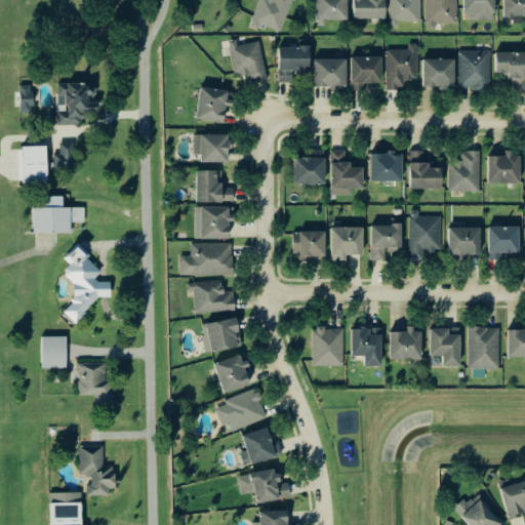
[(259,0),(251,28),(259,30),(260,26),(282,33),(292,0),(259,0)]
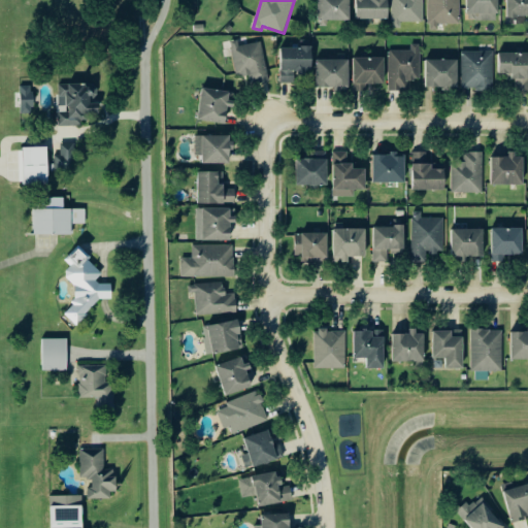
[(351,22),(351,0),(319,0),(319,22),(351,22)]
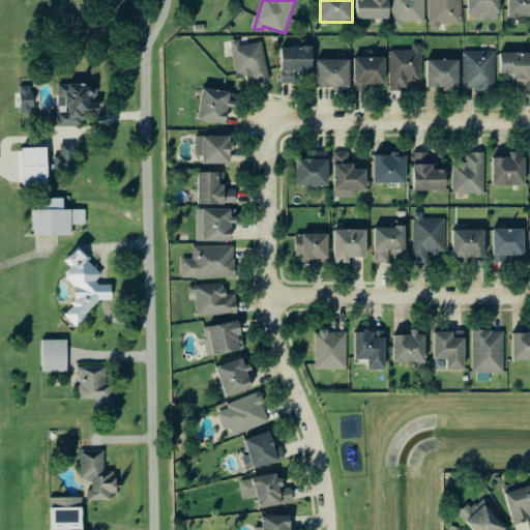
[(390,20),(389,0),(358,0),(359,21),(390,20)]
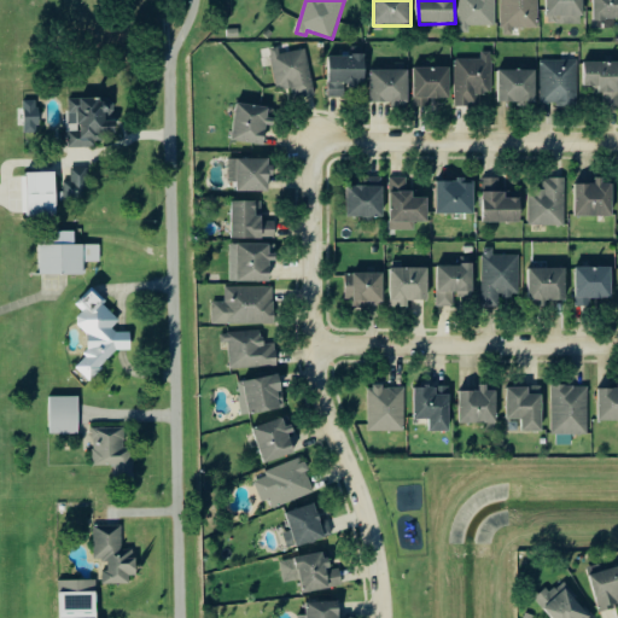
[(496,0),(456,0),(458,28),(497,28),(496,0)]
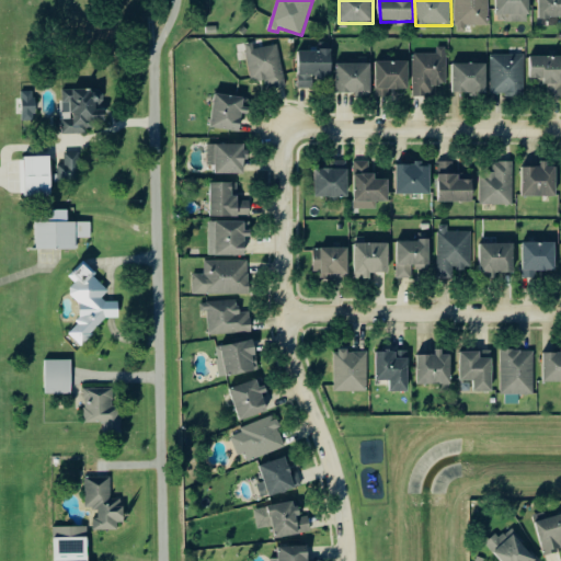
[(455,0),(456,33),(467,32),(467,26),(490,26),(489,0),(455,0)]
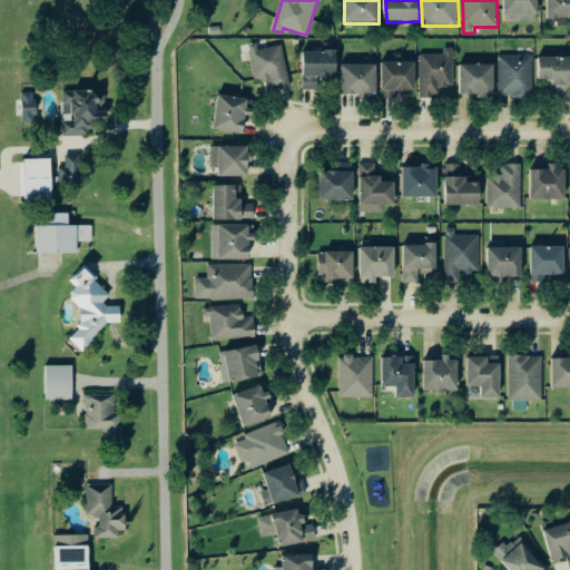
[(504,0),(504,22),(539,23),(539,0),(504,0)]
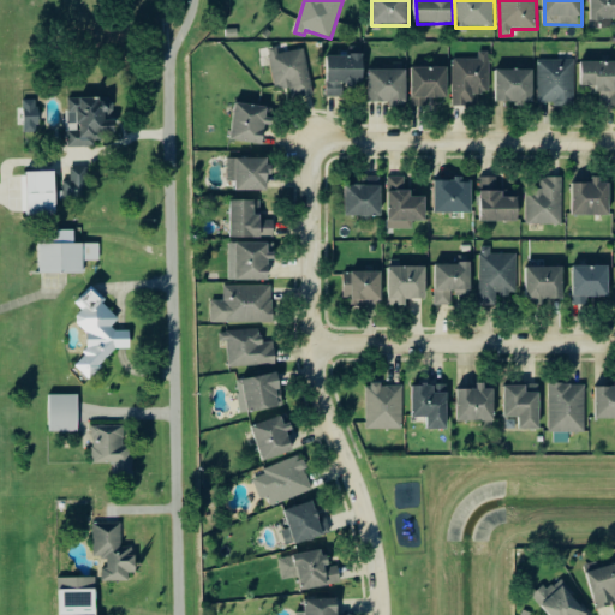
[(614,0),(591,0),(591,21),(614,21),(614,0)]
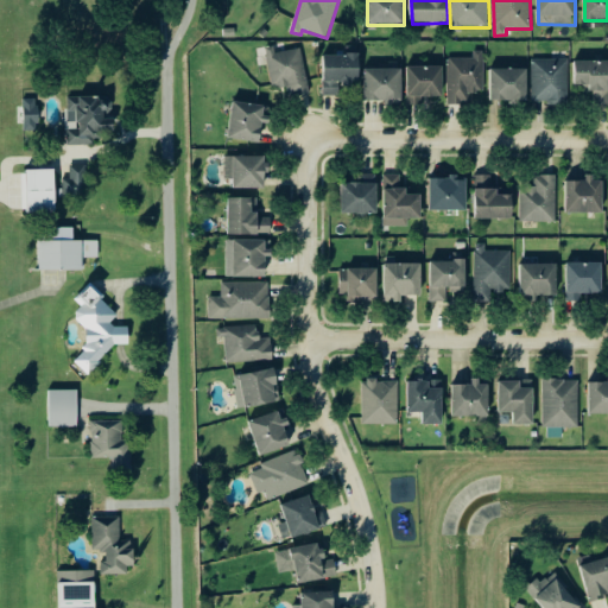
[(266,55),(273,88),(286,86),(289,99),(310,94),(301,48),(266,55)]
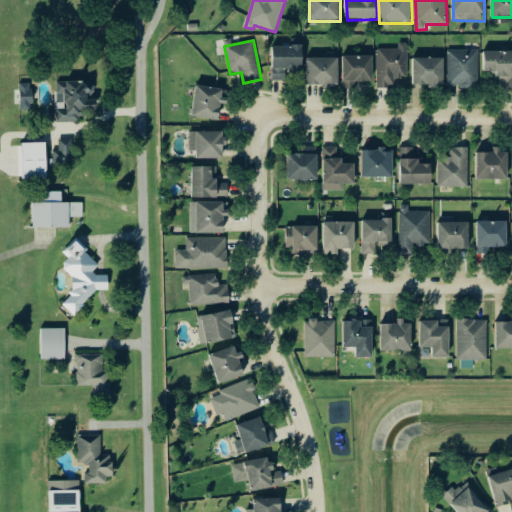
[(408,79),(408,44),(399,44),(399,50),(378,50),(379,90),(396,89),(396,80),(408,79)]
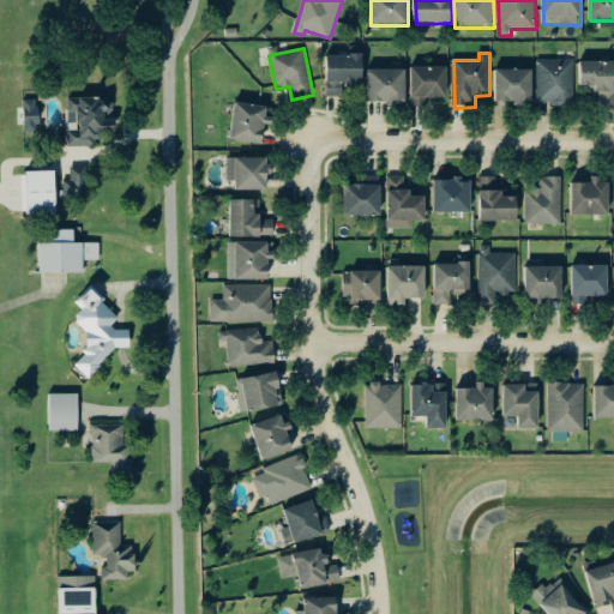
[(365,56),(327,56),(327,97),(343,97),(343,86),(365,86),(365,56)]
